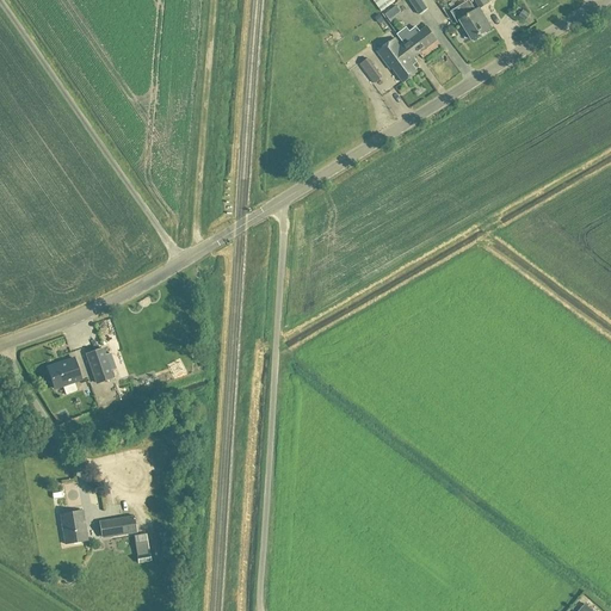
[(390,0),(371,0),(381,12),(393,2),(390,0)]
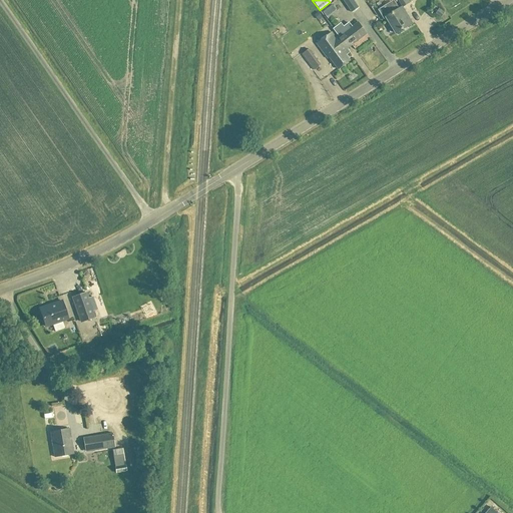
[(343,0),(352,12),(360,7),(354,0),(343,0)]
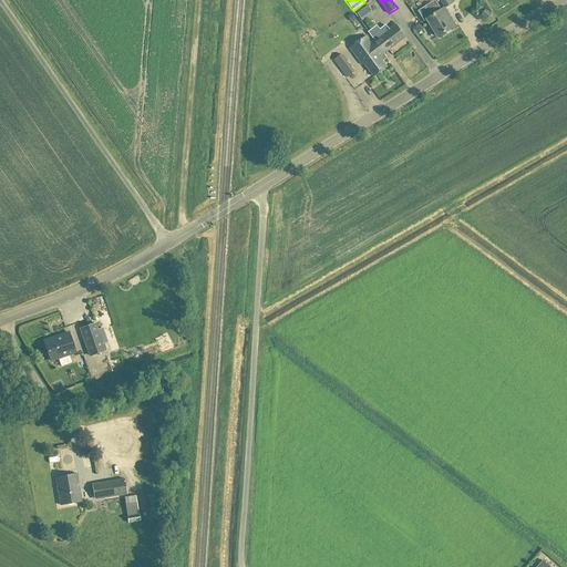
[(439,37),(453,28),(456,26),(445,8),(441,10),(434,0),(432,0),(431,1),(432,3),(419,11),(425,21),(428,19),(439,37)]
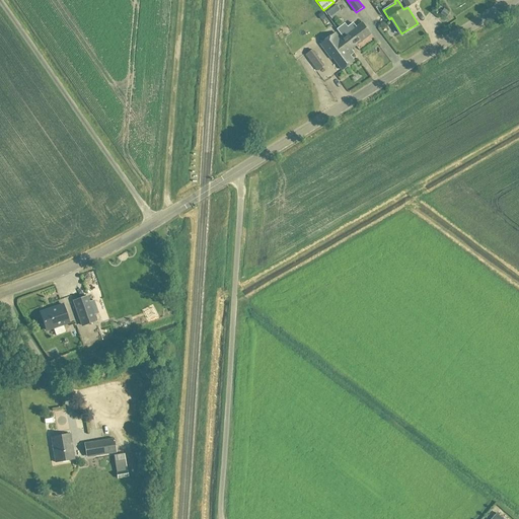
[(338,28),(339,30),(344,36),(341,40),(336,32),(320,45),(331,59),(334,58),(343,70),(355,61),(351,56),(354,53),(351,49),(371,33),(362,22),(356,27),(353,23),(349,26),(346,22),(338,28)]
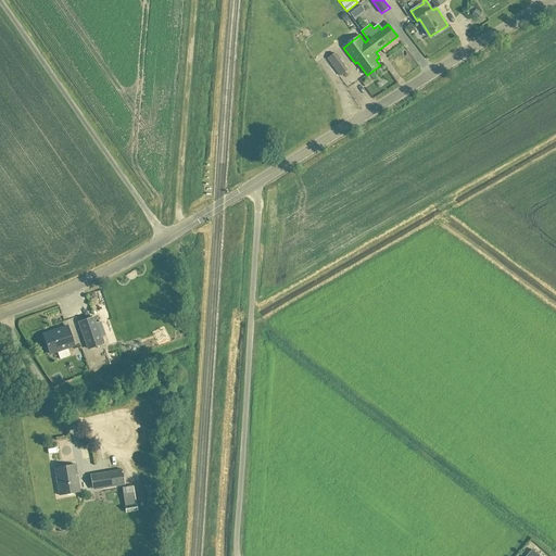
[(332,64),(339,59),(335,53),(328,58),(332,64)]
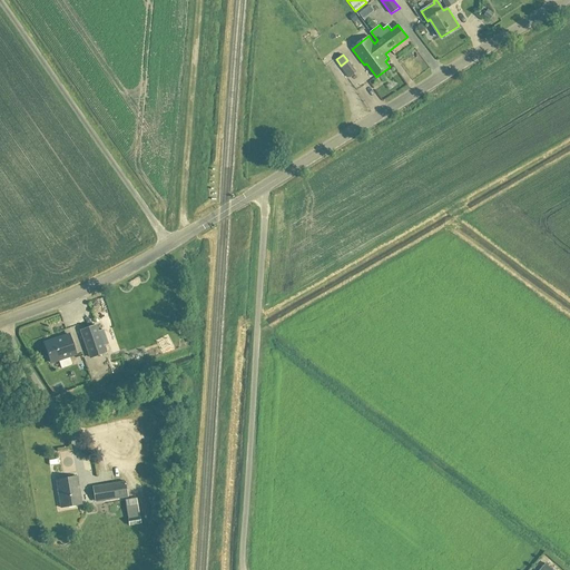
[(106,354),(96,326),(81,332),(91,359),(106,354)]
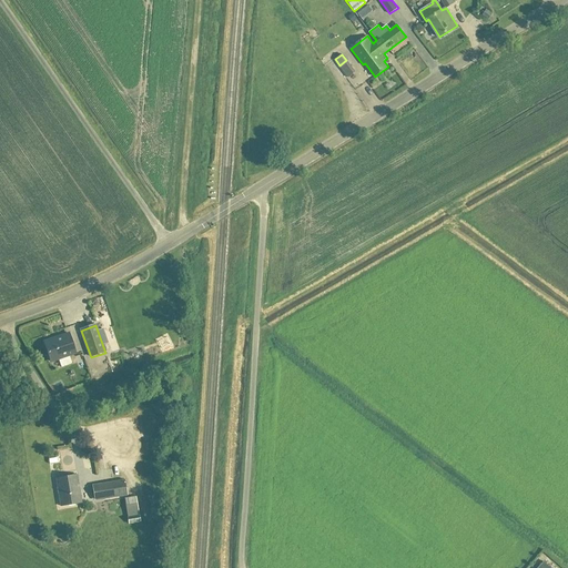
[(51,363),(77,354),(70,334),(44,343),(51,363)]
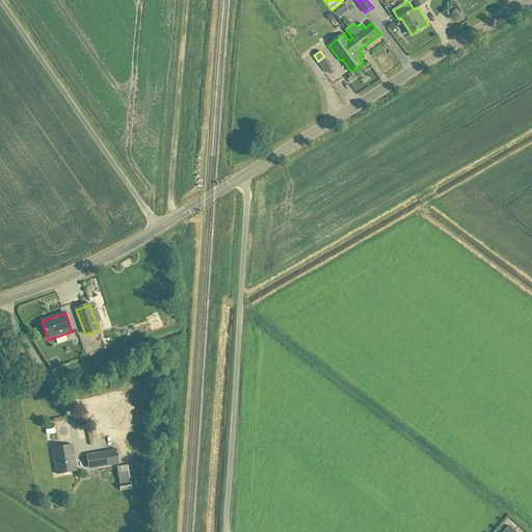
[(57,474),(77,471),(73,445),(53,448),(57,474)]
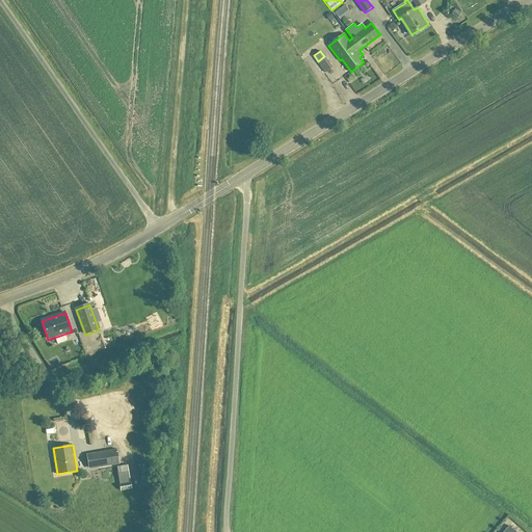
[(117,449),(94,453),(86,454),(89,469),(96,468),(120,463),(117,449)]
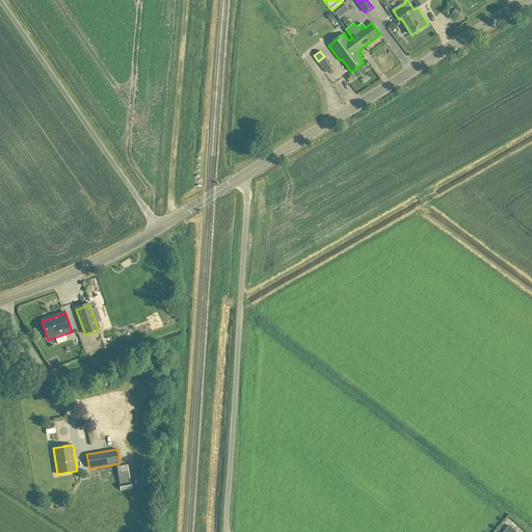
[(116,467),(121,490),(131,489),(128,464),(116,467)]
